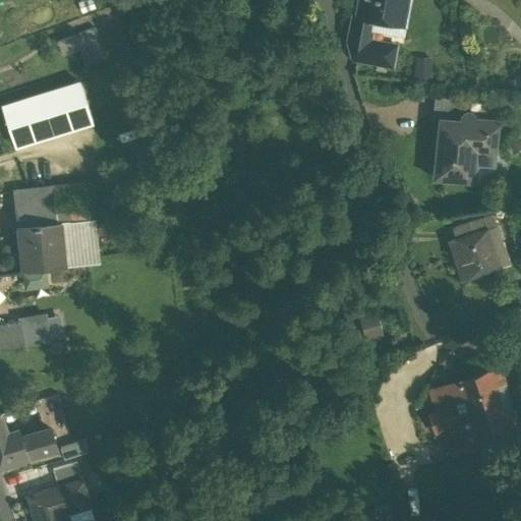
[(361,0),(359,14),(359,15),(374,17),(400,22),(403,0),(361,0)]
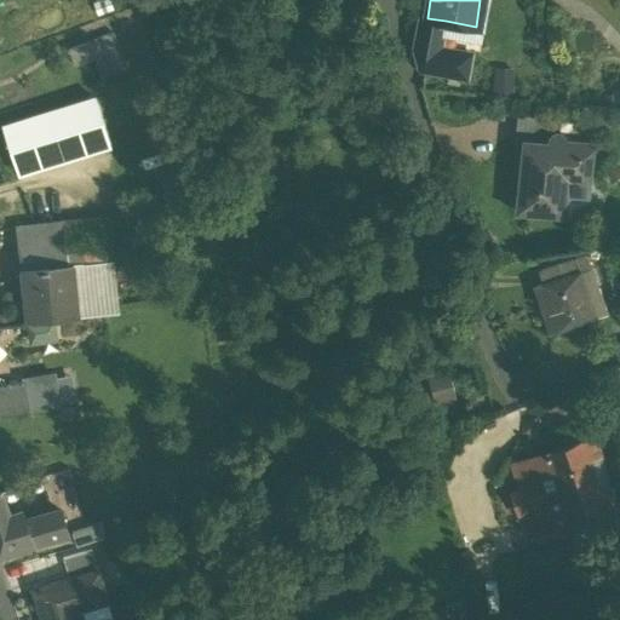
[(446,21),(428,18),(428,17),(422,16),(415,47),(425,50),(420,70),(465,79),(470,55),(440,50),(446,21)]
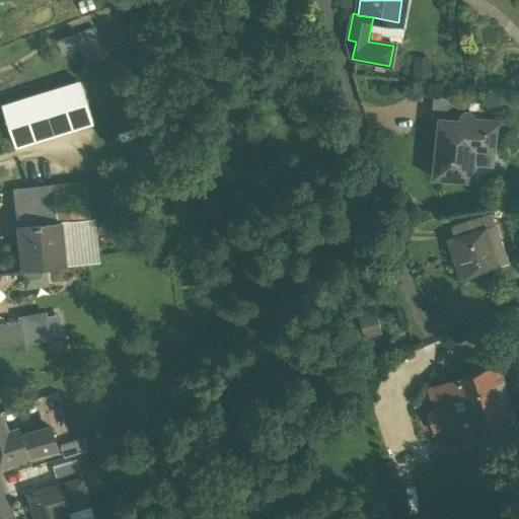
[(93,28),(82,32),(83,33),(77,35),(82,49),(99,43),(93,28)]
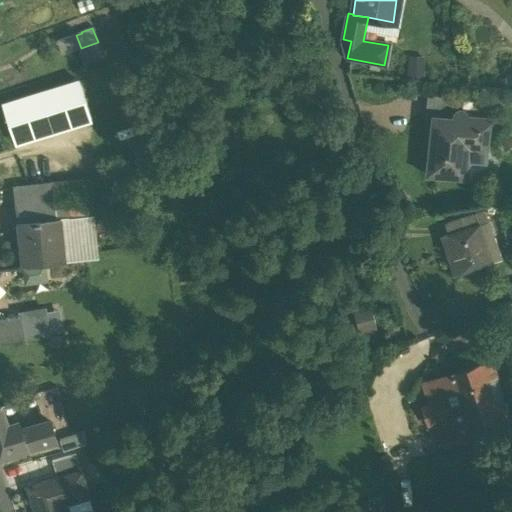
[(76,35),(57,41),(62,55),(78,49),(81,48),(76,35)]
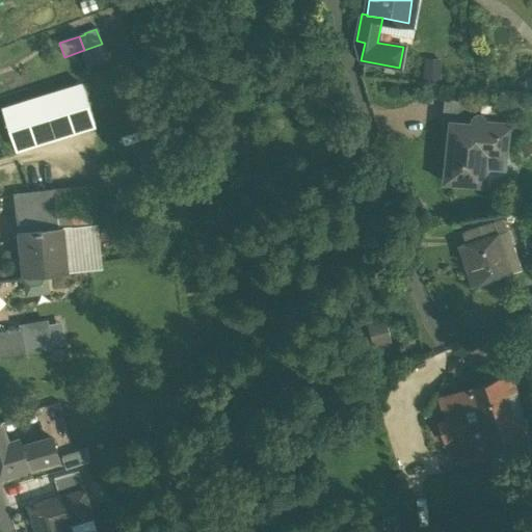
[(84,50),(81,51),(88,69),(109,62),(102,44),(84,50)]
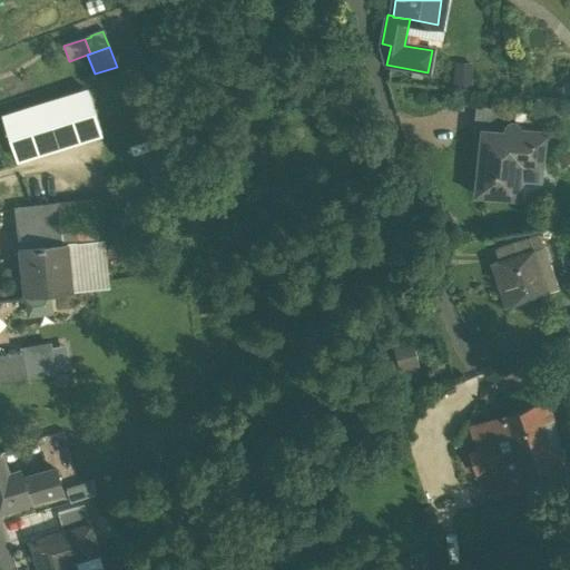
[(87,91),(2,119),(15,160),(100,134),(87,91)]
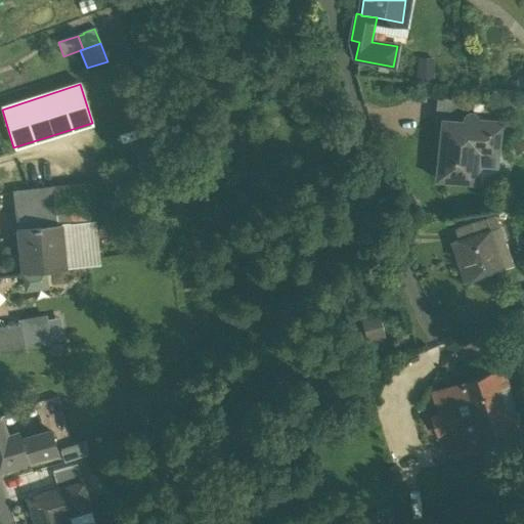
[(473,100),(438,97),(435,119),(444,120),(463,122),(464,118),(464,117),(466,115),(468,113),(471,113),(472,113),(473,100)]
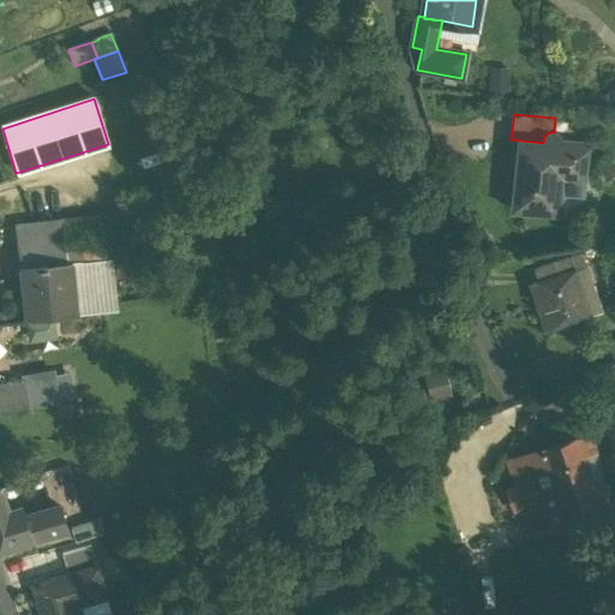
[(544,138),(543,143),(521,141),(514,207),(545,210),(544,214),(561,215),(565,178),(585,180),(590,141),(561,137),(559,135),(556,132),(554,132),(553,132),(549,132),(547,135),(544,137),(544,138)]
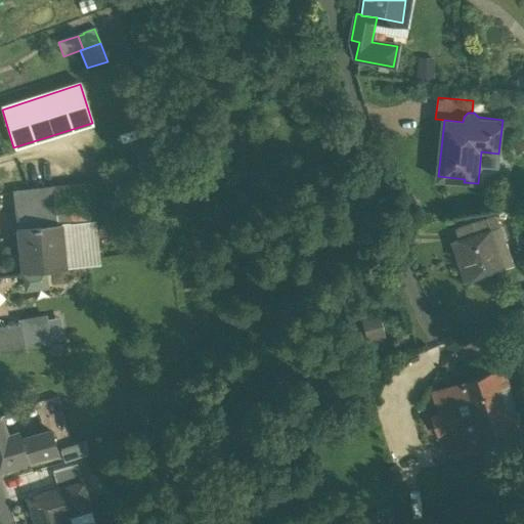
[(89,184),(54,188),(58,223),(61,223),(94,220),(89,184)]
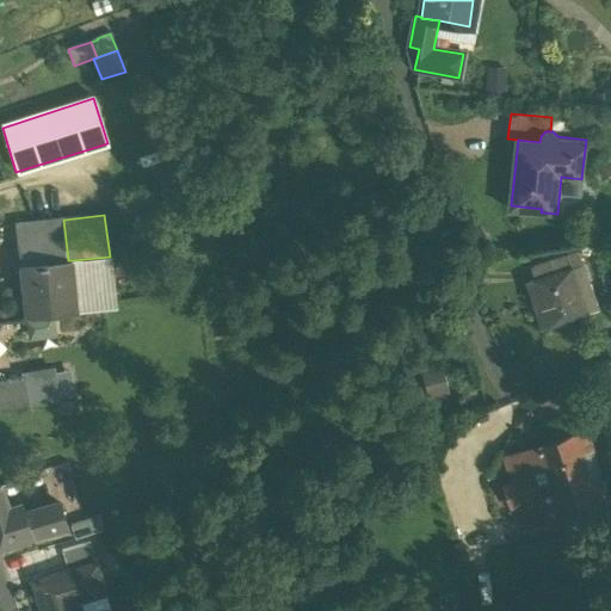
[(63,220),(19,224),(23,264),(68,260),(63,220)]
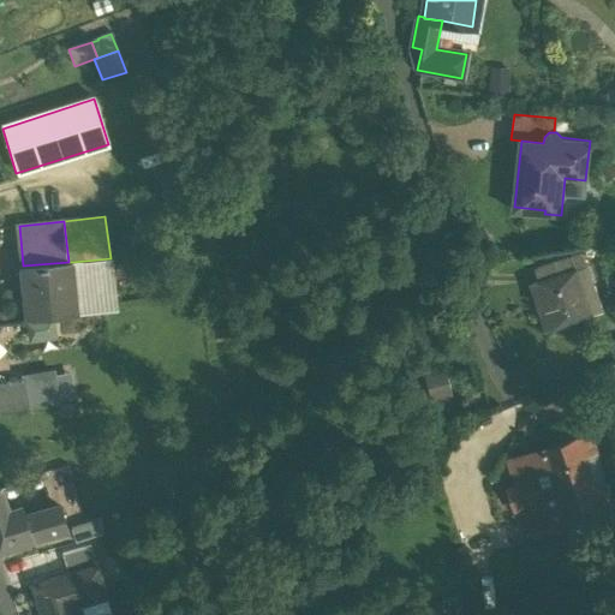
[(583,250),(571,255),(574,268),(587,264),(583,250)]
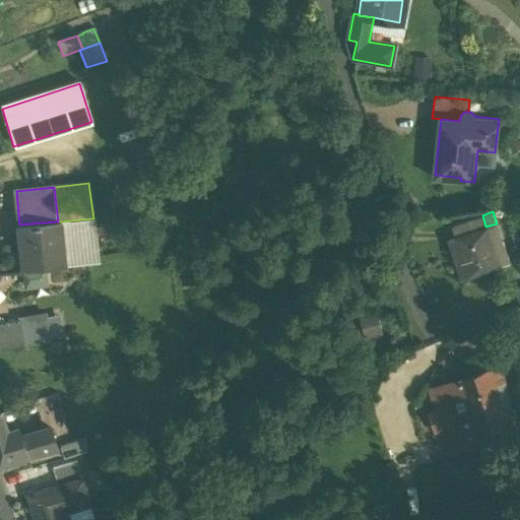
[(482,215),(451,225),(455,237),(485,226),(482,215)]
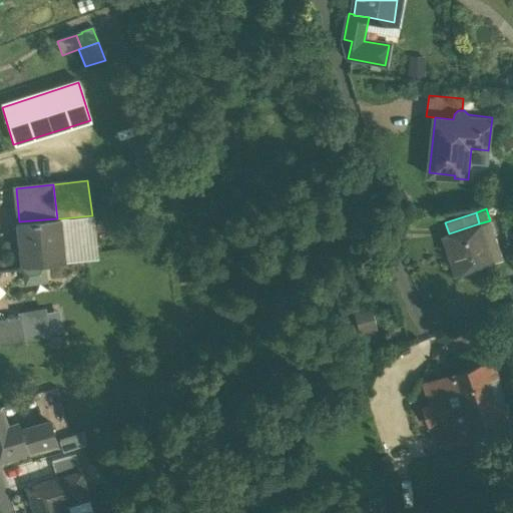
[(92,215),(60,218),(65,263),(97,260),(92,215)]
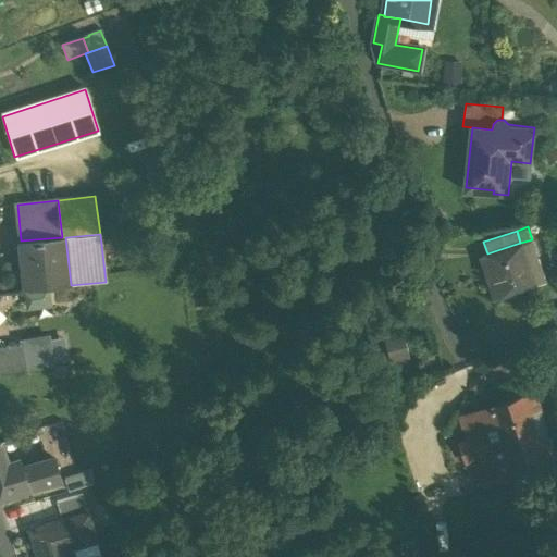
[(62,237),(21,240),(25,292),(47,288),(48,288),(71,286),(71,285),(65,237),(62,237)]
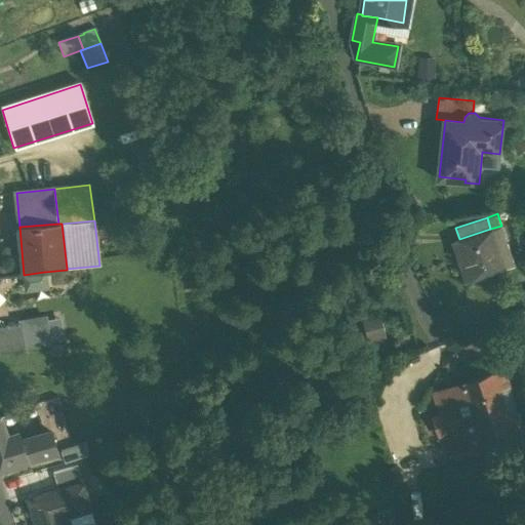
[(514,264),(501,226),(490,229),(503,268),(514,264)]
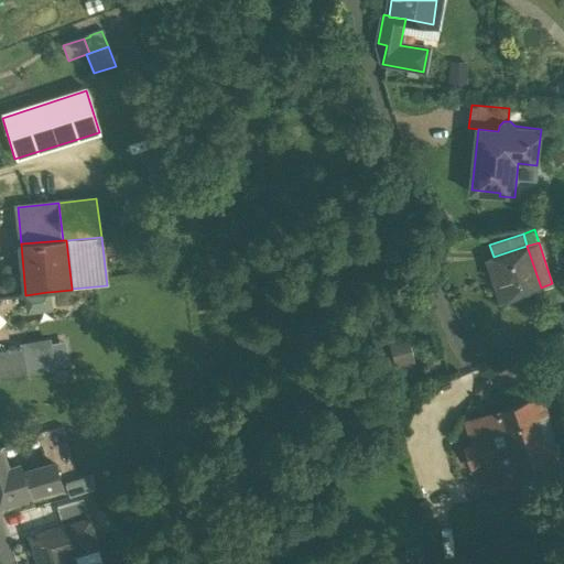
[(494,257),(486,259),(500,301),(541,288),(527,246),(494,257)]
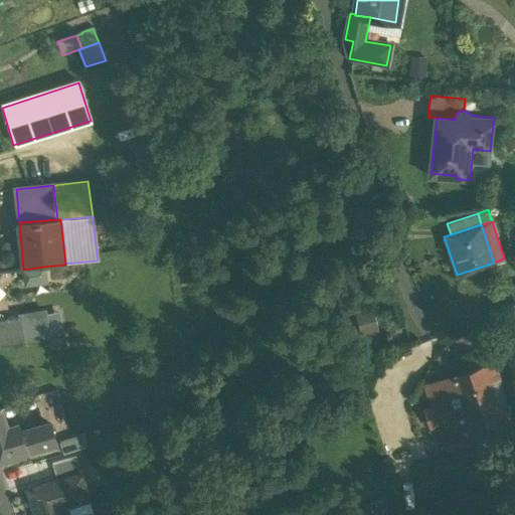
[(44,272),(44,267),(43,267),(23,270),(23,271),(23,276),(24,276),(25,286),(38,284),(39,284),(46,283),(44,273),(44,272)]
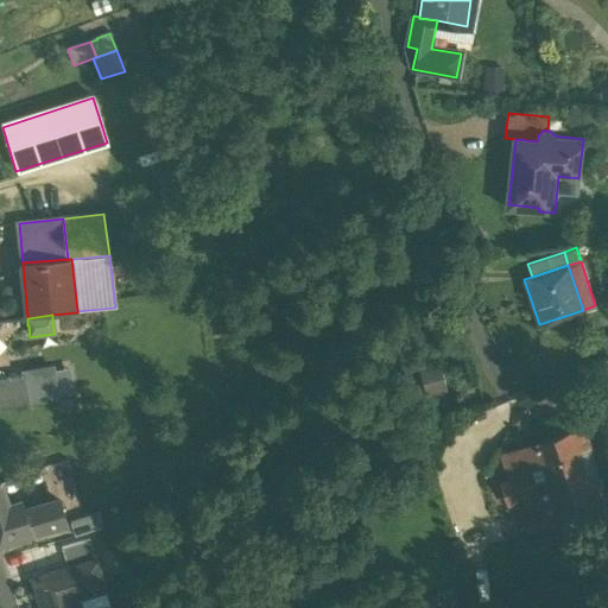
[(439,369),(424,374),(429,392),(444,388),(439,369)]
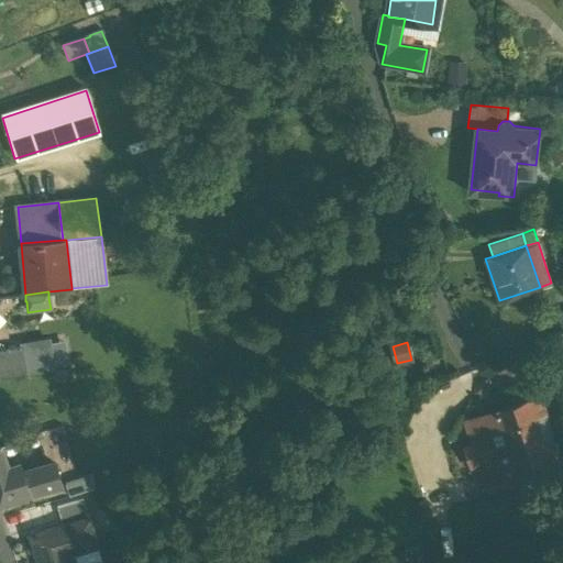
[(50,344),(22,349),(26,376),(54,372),(51,350),(50,344)]
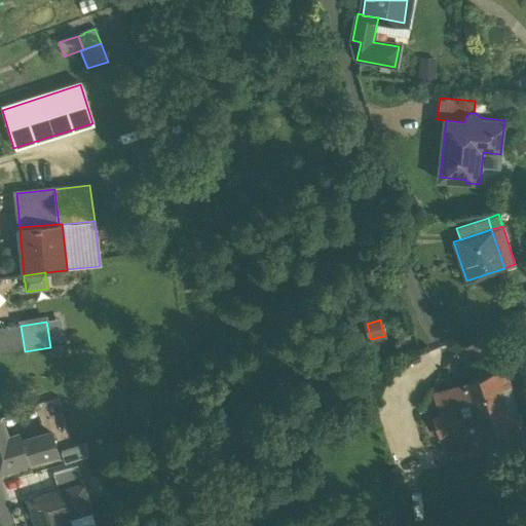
[(47,327),(50,347),(66,344),(63,325),(47,327)]
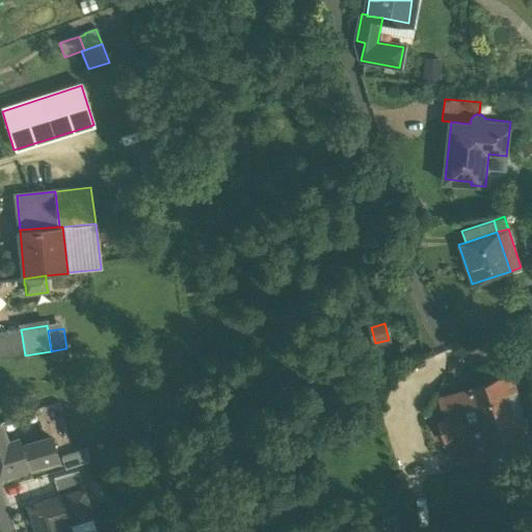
[(21,329),(0,333),(0,360),(25,355),(21,329)]
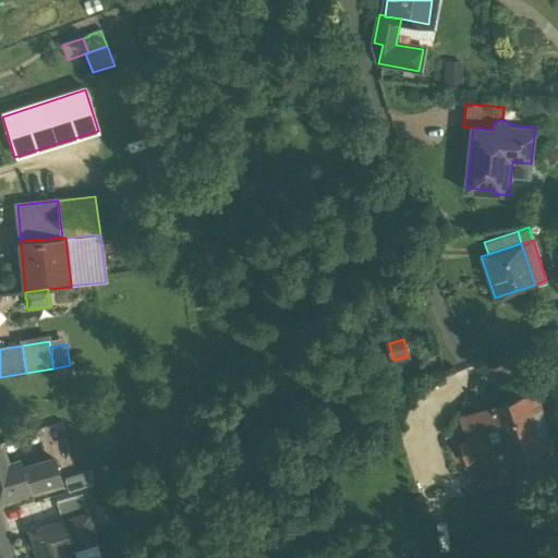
[(525,397),(461,416),(469,440),(461,443),(466,461),(474,458),(483,485),(547,464),(525,397)]
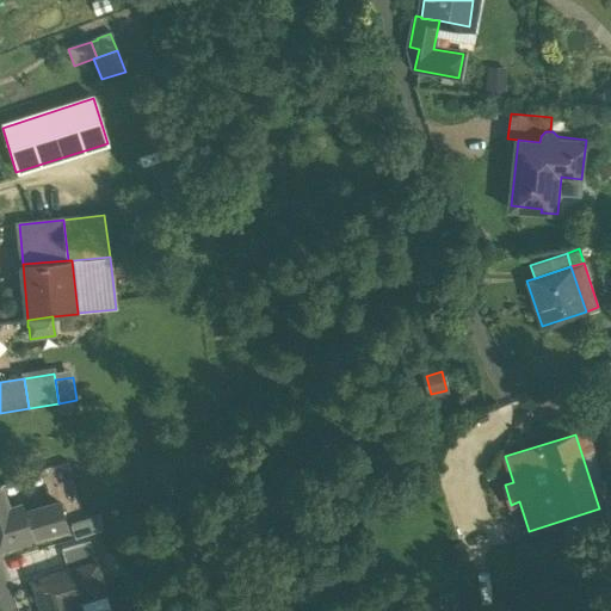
[(7,510),(0,488),(0,545),(34,536),(26,512),(24,505),(7,510)]
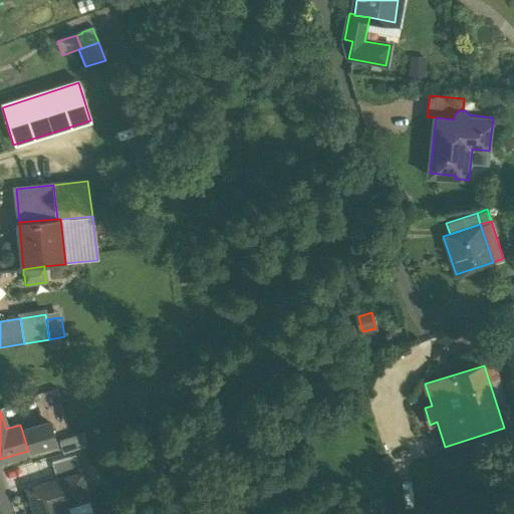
[(52,422),(22,431),(28,451),(54,443),(52,422)]
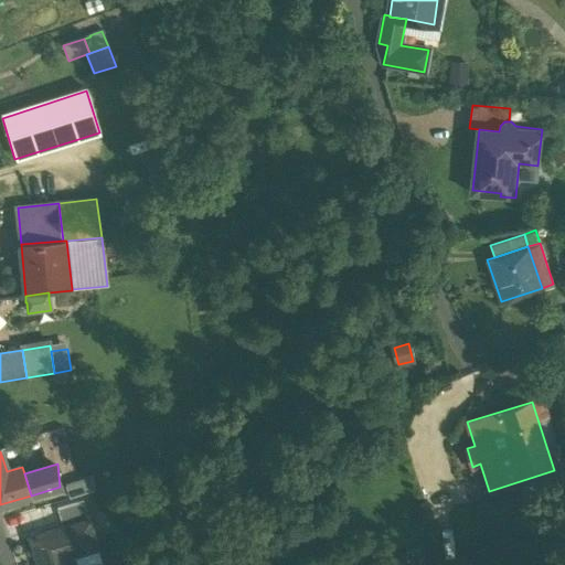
[(66,484),(71,498),(94,491),(91,478),(66,484)]
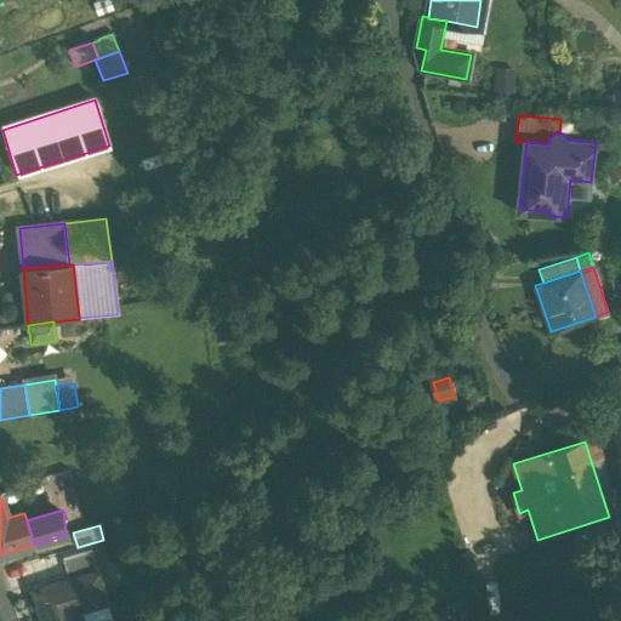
[(91,550),(62,559),(69,580),(98,570),(91,550)]
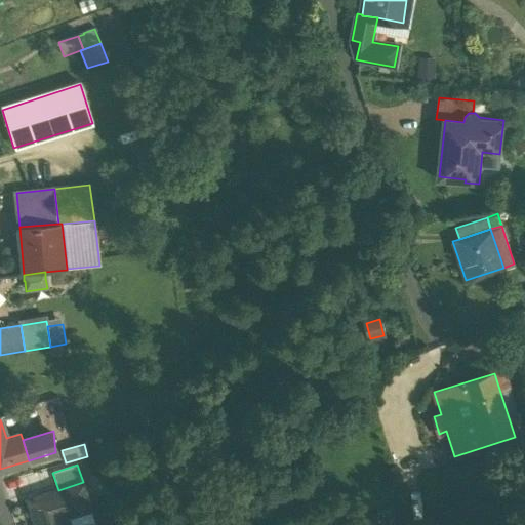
[(58,490),(28,499),(35,524),(69,524),(65,511),(89,502),(83,482),(58,490)]
